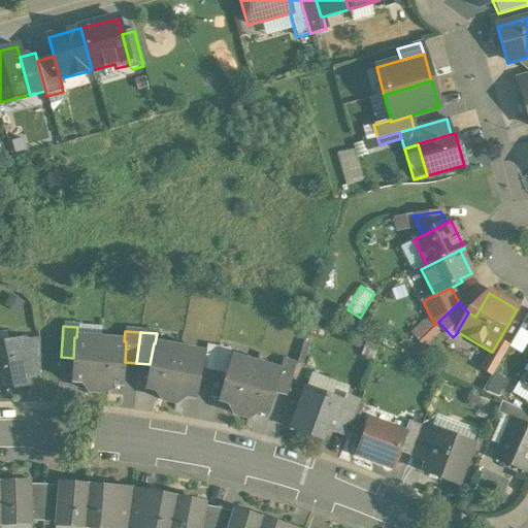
[(76,337),(74,337),(73,358),(71,384),(81,385),(89,393),(96,394),(100,339),(76,337)]
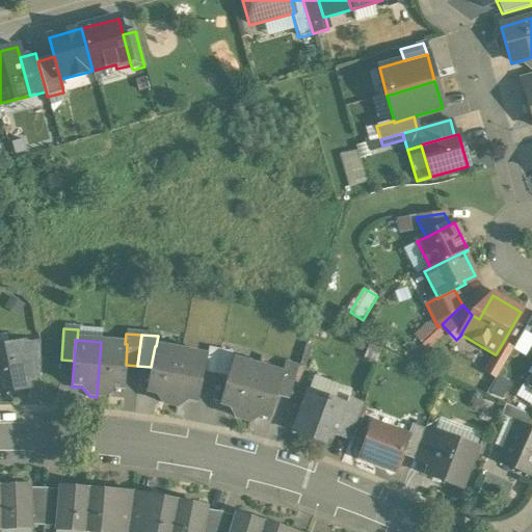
[(22,345),(20,345),(26,381),(40,378),(40,342),(22,345)]
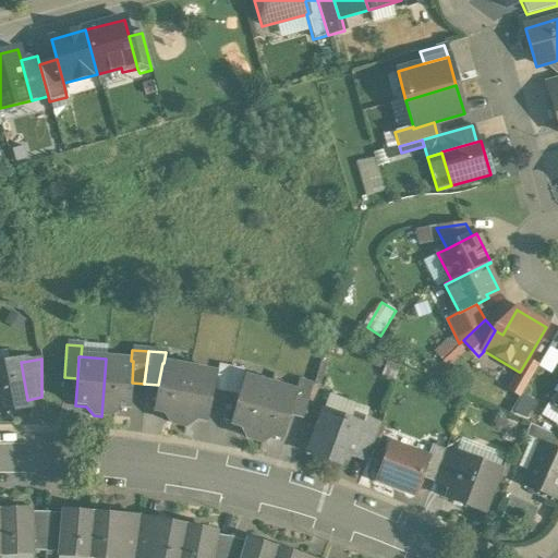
[(131,361),(106,359),(101,416),(109,417),(118,409),(130,410),(132,383),(133,361),(131,361)]
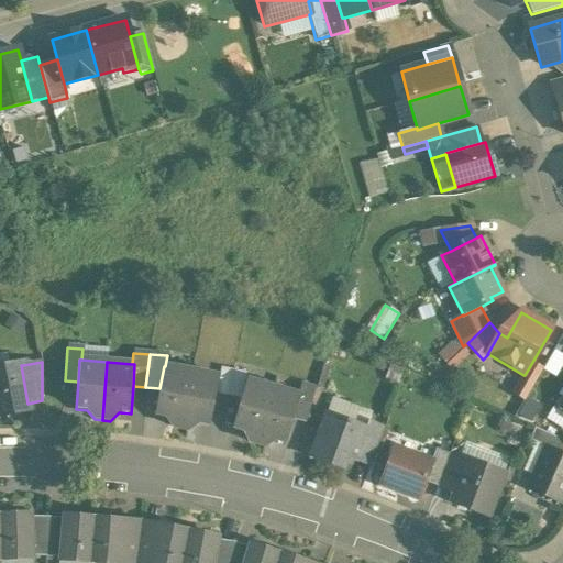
[(23,363),(9,366),(6,371),(0,371),(0,417),(9,416),(12,411),(29,408),(28,404),(21,365),(23,365),(23,363)]
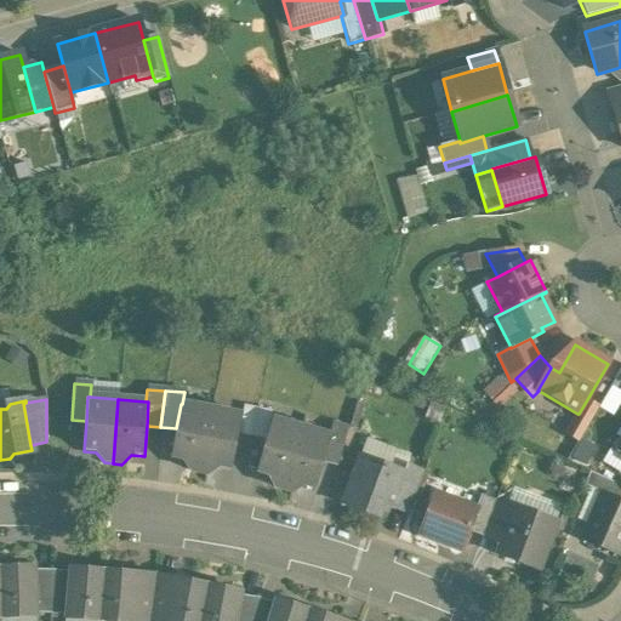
[(586,402),(579,414),(577,414),(565,433),(579,442),(598,409),(586,402)]
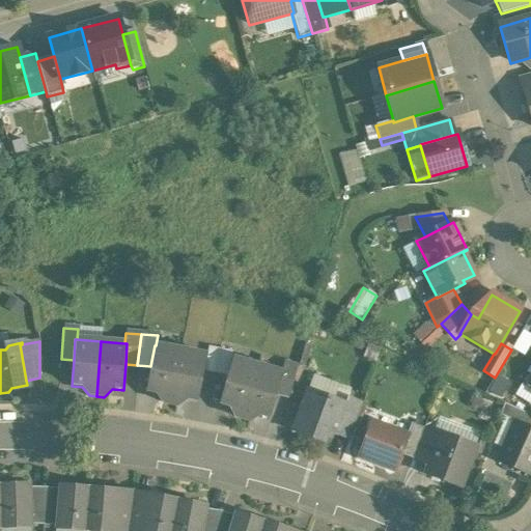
[(156,345),(155,345),(150,366),(145,392),(157,394),(163,403),(169,404),(180,351),(156,345)]
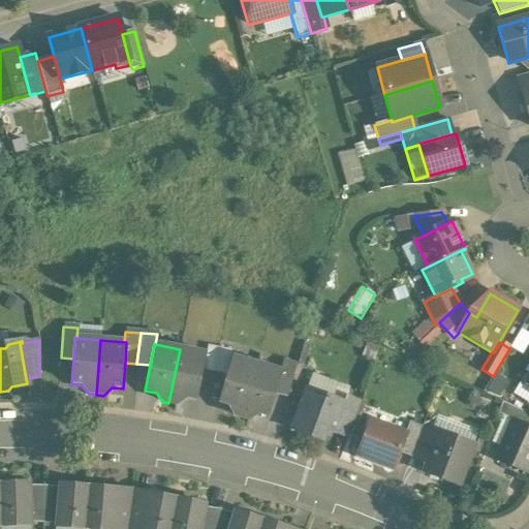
[(230,351),(207,346),(205,354),(203,370),(226,375),(230,351)]
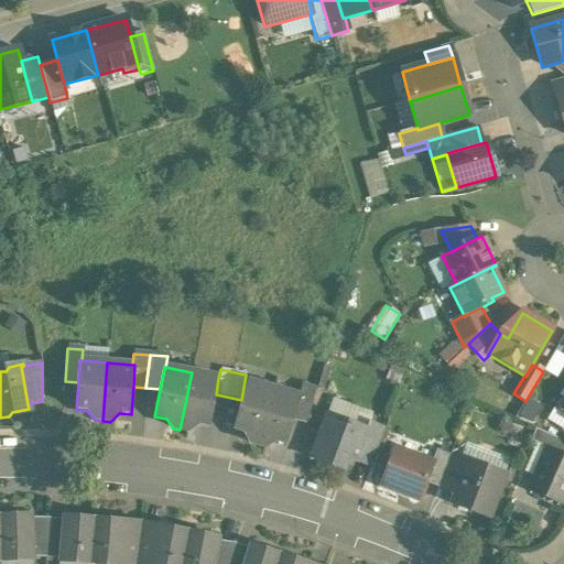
[(218,378),(192,372),(180,430),(187,432),(197,424),(209,427),(216,394),(218,378)]
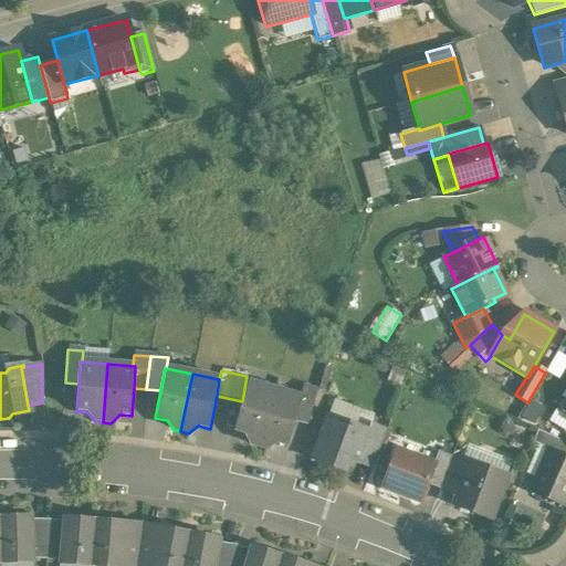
[(274,390),(248,383),(242,401),(233,431),(244,435),(251,446),(258,448),(274,390)]
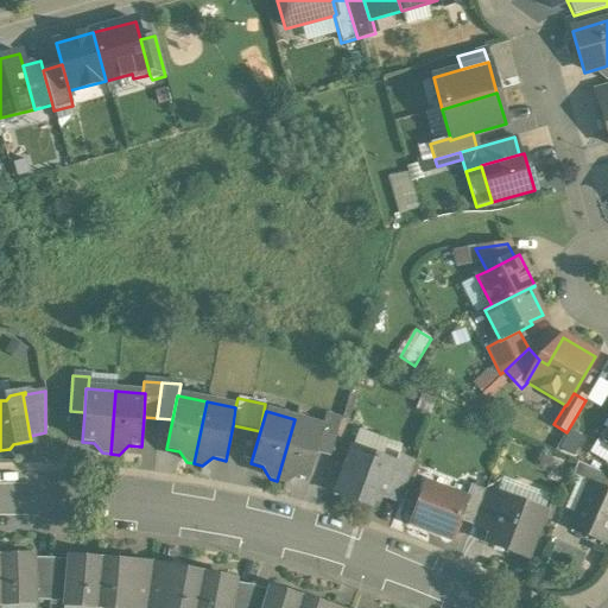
[(324,416),(321,428),(323,428),(316,451),(329,456),(340,420),(324,416)]
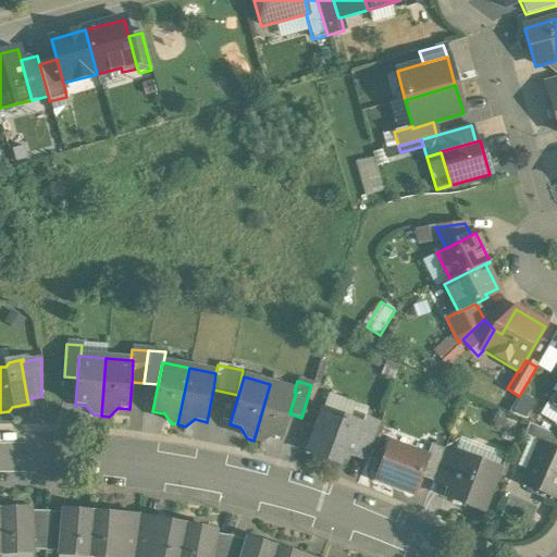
[(294,392),(270,384),(254,441),(260,443),(271,436),(282,440),(289,413),(296,392),(294,392)]
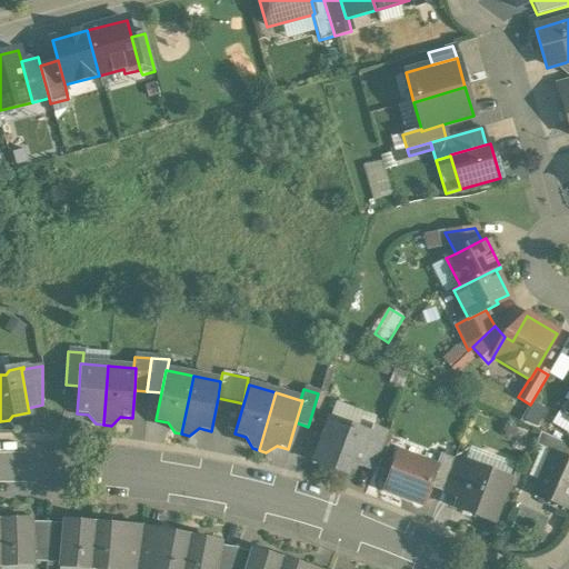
[(369,435),(329,419),(313,462),(341,473),(343,469),(355,463),(359,466),(359,463),(373,428),(371,428),(369,435)]
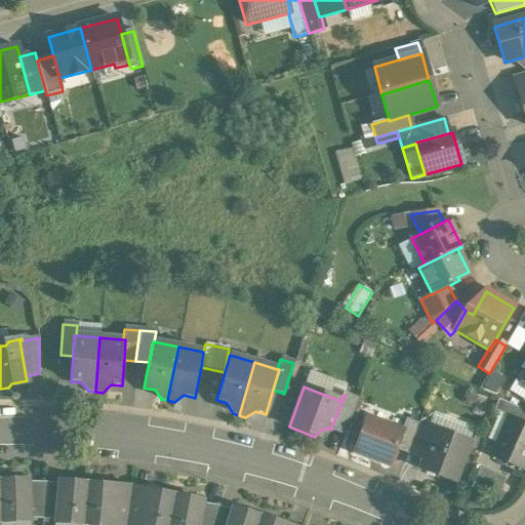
[(345,395),(331,428),(345,433),(358,400),(345,395)]
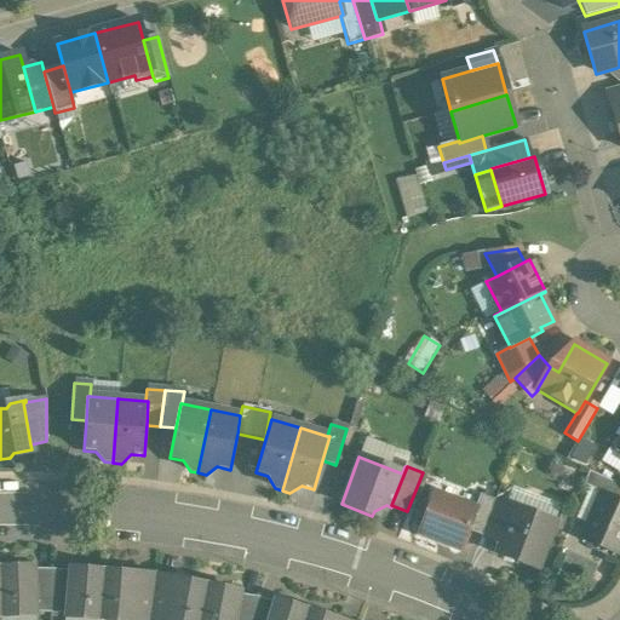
[(619,494),(619,486),(589,472),(583,486),(601,493),(618,500),(619,494)]
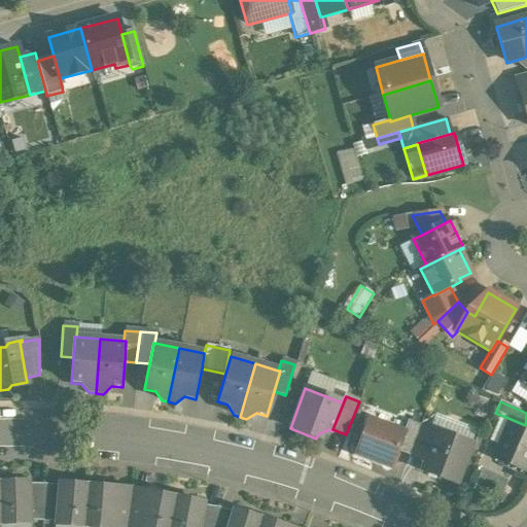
[(511,419),(493,458),(525,472),(526,467),(526,426),(525,425),(511,419)]
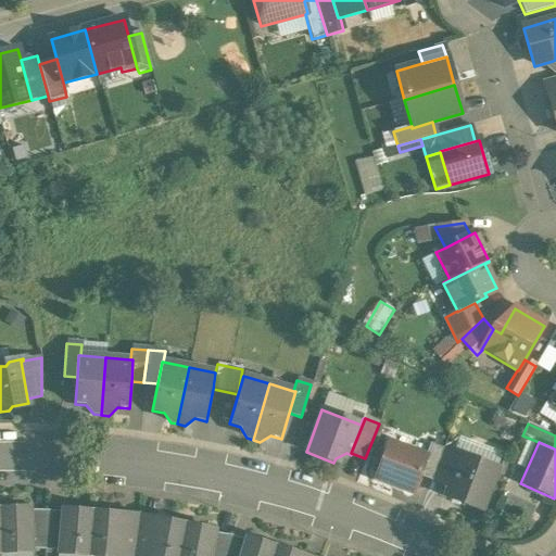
[(425,457),(388,443),(375,478),(413,492),(418,476),(426,457),(425,457)]
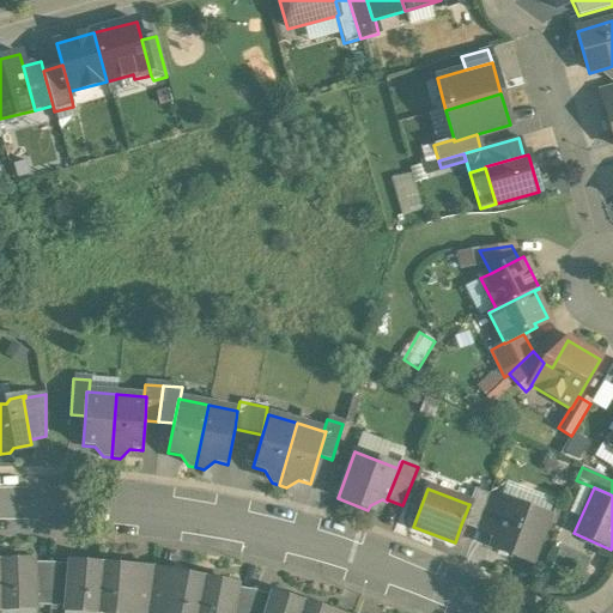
[(489,495),(474,489),(468,504),(469,504),(461,525),(475,530),(489,495)]
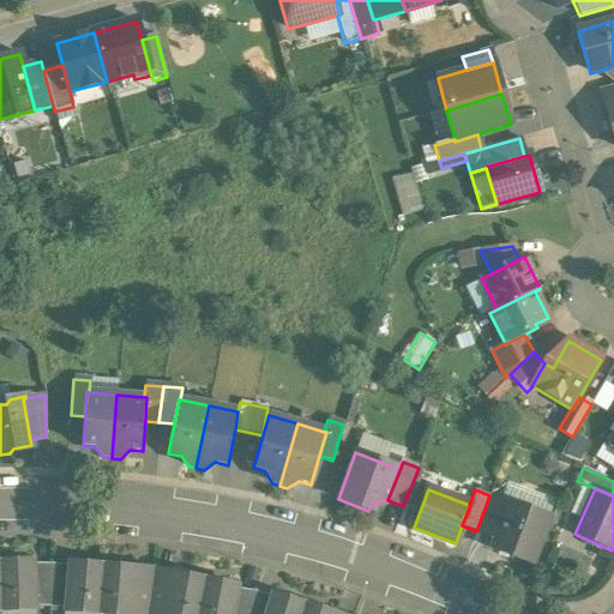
[(489,495),(476,531),(497,539),(510,503),(489,495)]
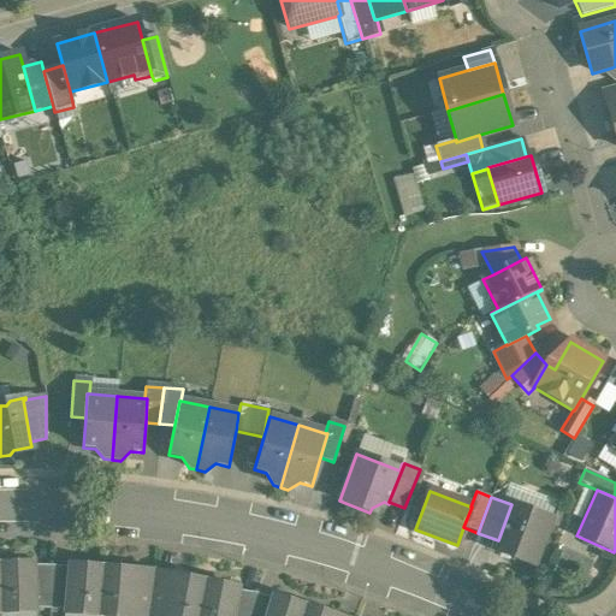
[(498,540),(495,550),(533,564),(550,519),(511,504),(498,540)]
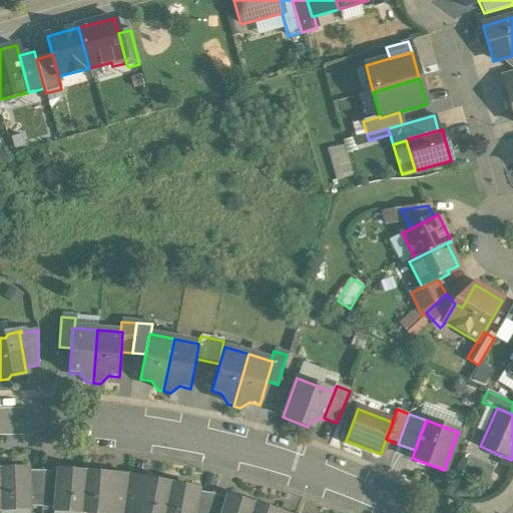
[(28,470),(0,470),(0,479),(1,511),(30,510),(30,508),(28,472),(28,470)]
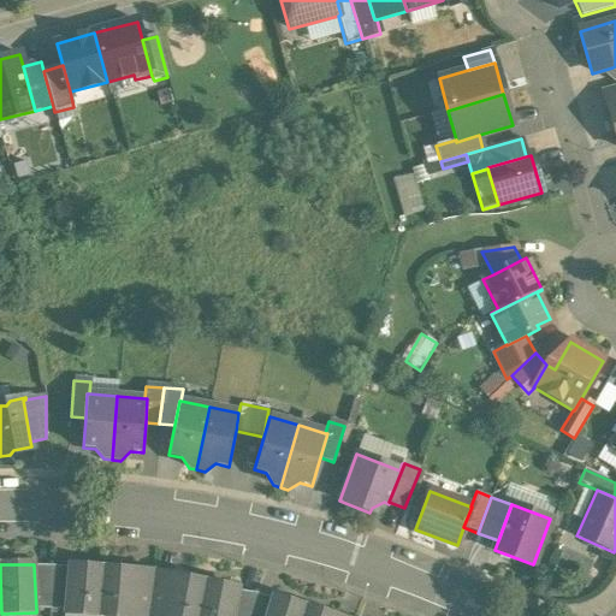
[(52,566),(34,567),(36,610),(51,610),(52,566)]
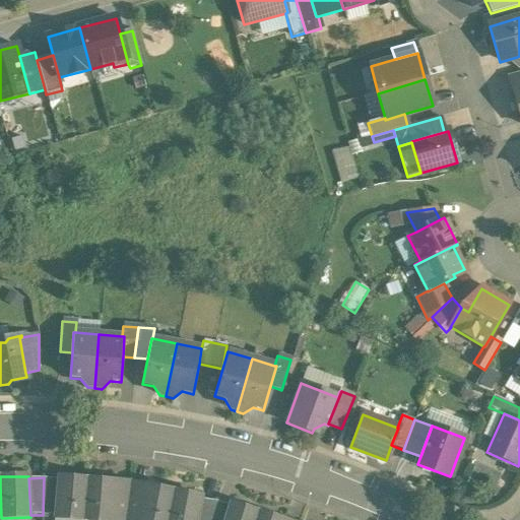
[(58,479),(44,477),(43,515),(55,516),(58,479)]
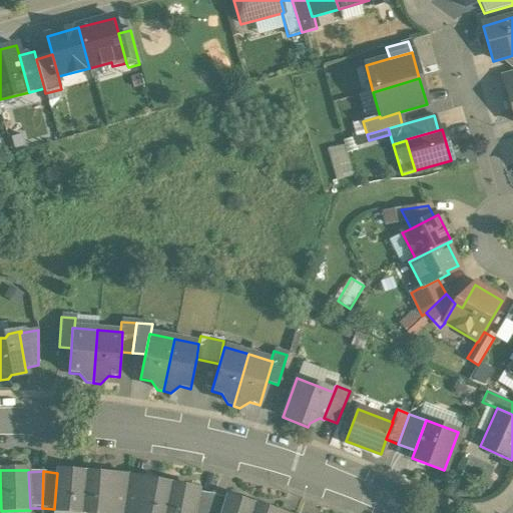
[(82,512),(86,473),(57,471),(57,473),(54,509),(54,511),(79,512),(82,512)]
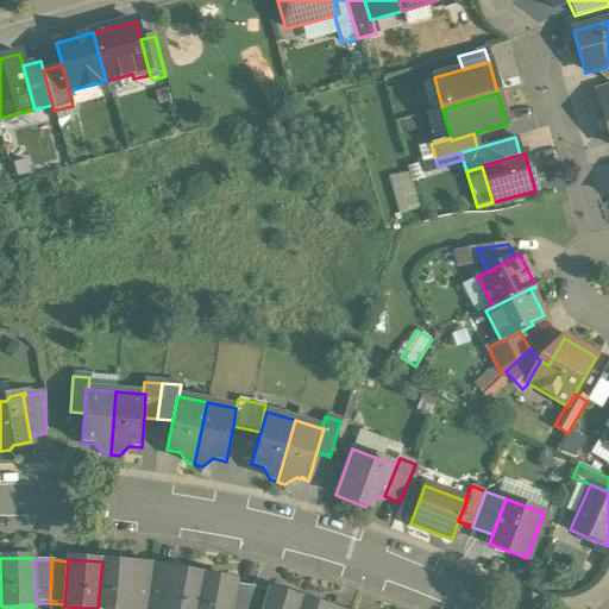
[(137,565),(102,562),(98,608),(132,608),(136,567),(137,565)]
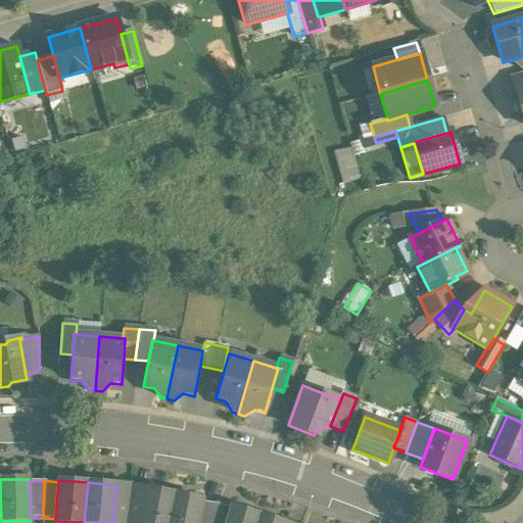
[(127,522),(132,488),(116,487),(113,522),(127,522)]
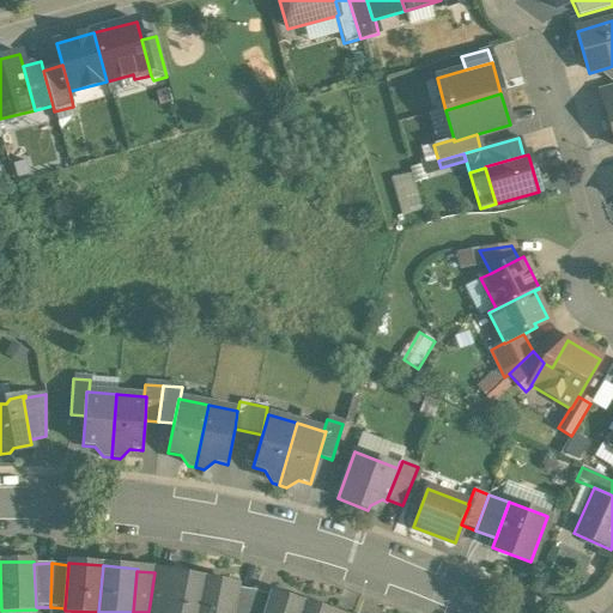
[(163,612),(170,576),(155,572),(149,612),(163,612)]
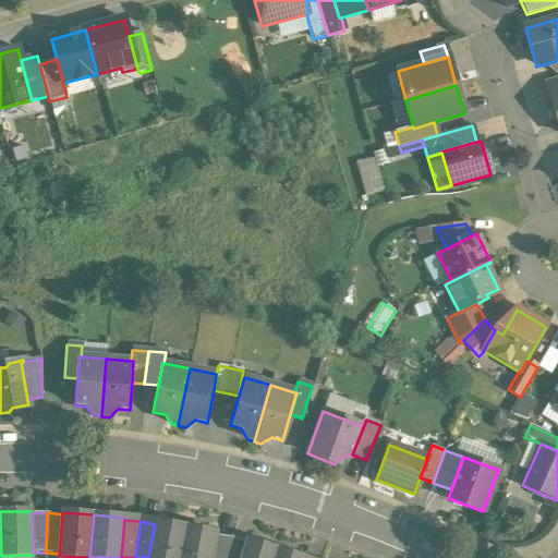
[(180,557),(186,528),(156,522),(155,524),(148,557),(180,557)]
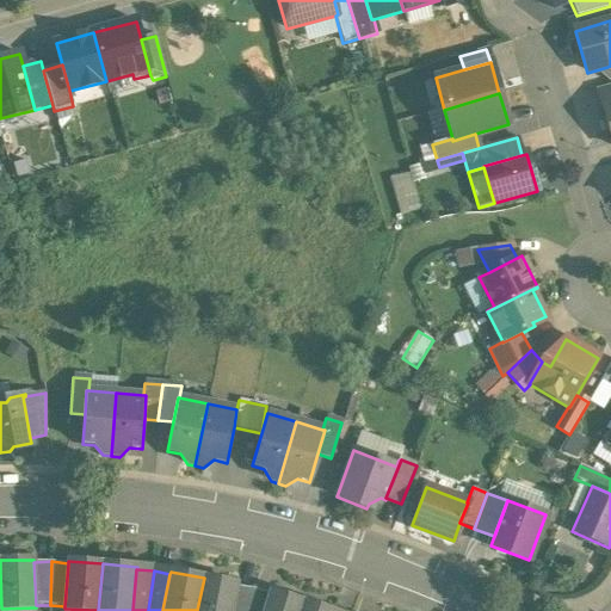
[(236,584),(204,578),(197,610),(230,610),(236,586),(236,584)]
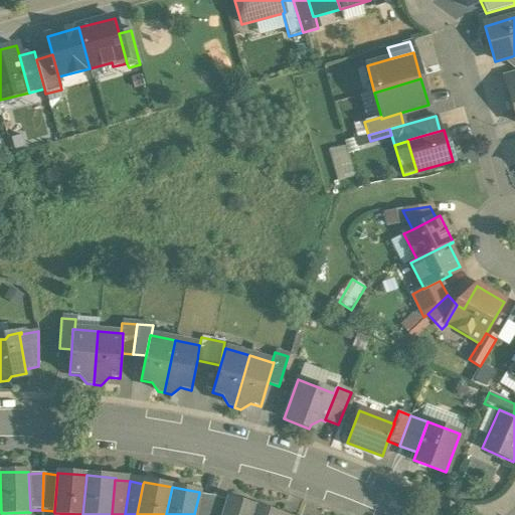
[(208,514),(213,497),(199,494),(194,514),(208,514)]
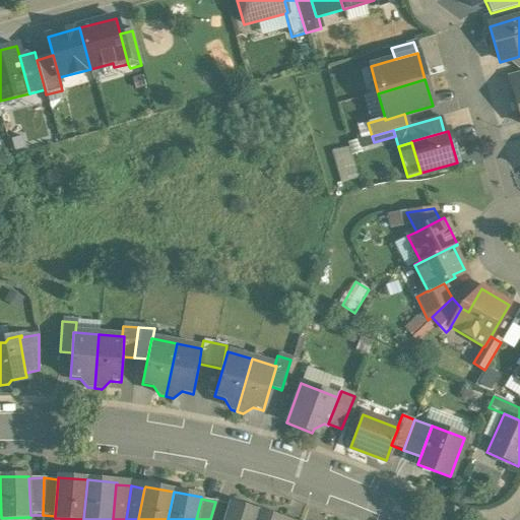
[(224,519),(229,506),(215,502),(210,519),(224,519)]
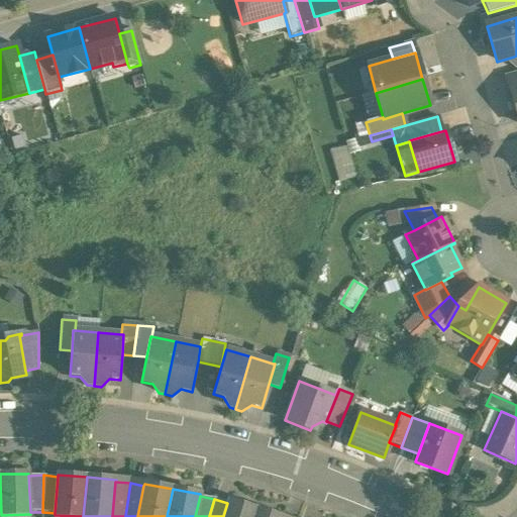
[(253,516),(255,509),(228,501),(227,503),(223,516),(253,516)]
